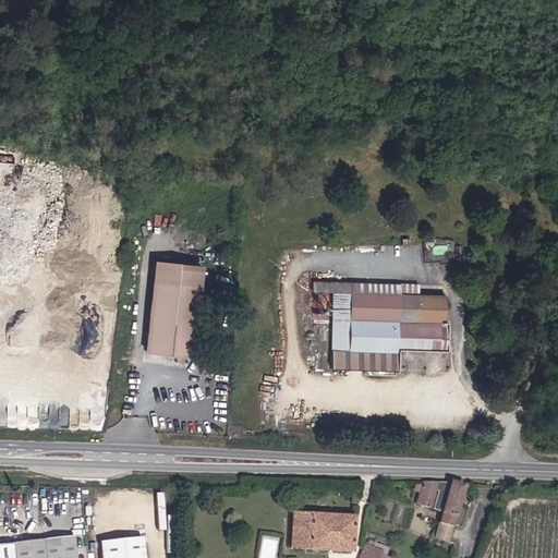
[(198,290),(201,268),(155,264),(153,286),(198,290)]
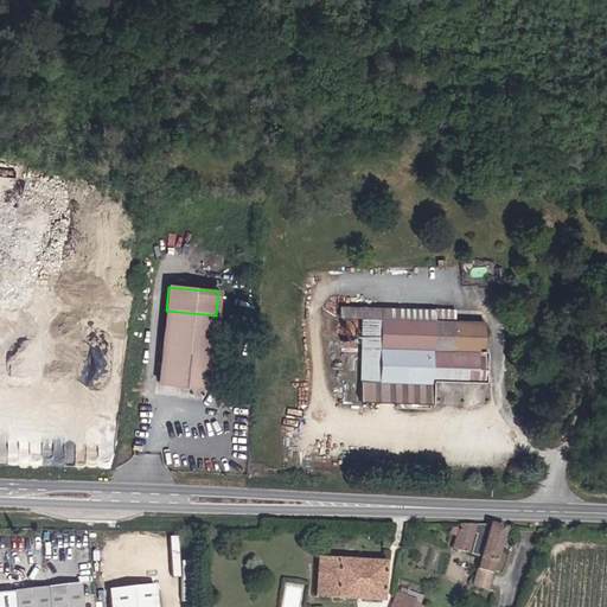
[(485,382),(485,351),(480,351),(481,320),(454,319),(379,318),(379,307),(340,306),(339,318),(360,319),(359,402),(432,403),(432,381),(485,382)]
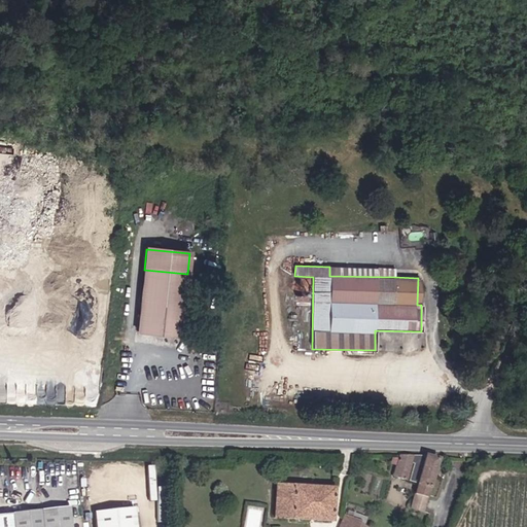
[(394,277),(395,269),(329,267),(329,276),(394,277)]
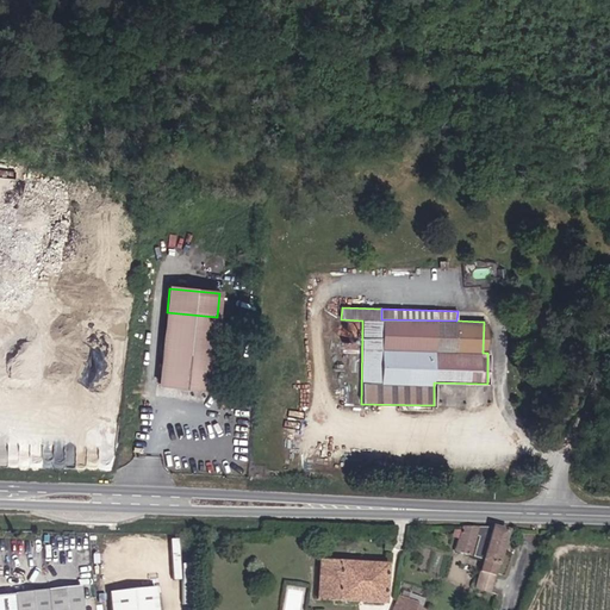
[(210,388),(217,317),(167,312),(159,384),(210,388)]
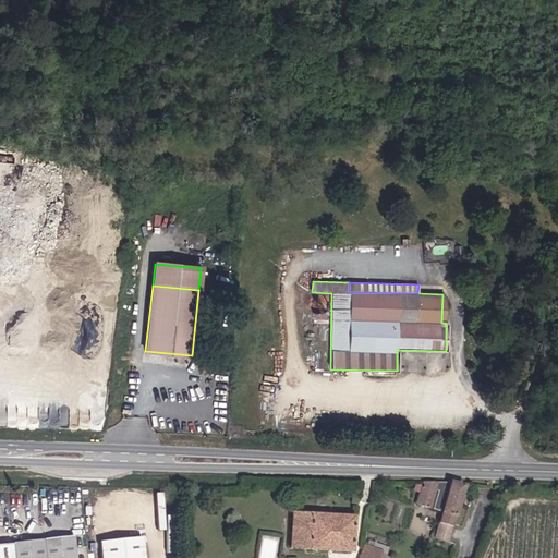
[(429,508),(435,490),(438,492),(433,509),(441,511),(434,538),(448,542),(463,485),(450,482),(422,482),(415,504),(429,508)]
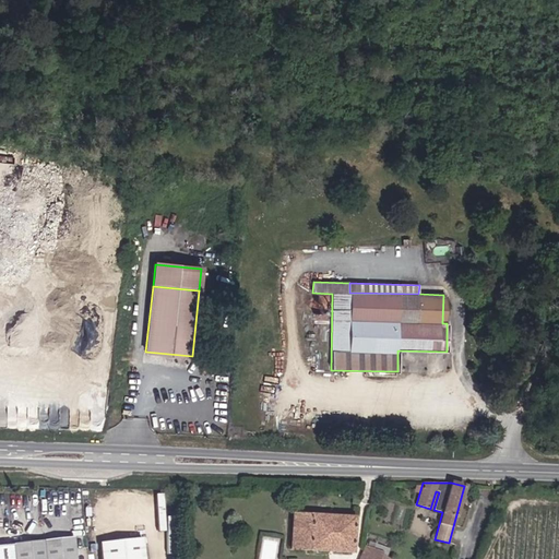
[(352,552),(355,518),(293,514),(290,549),(352,552)]
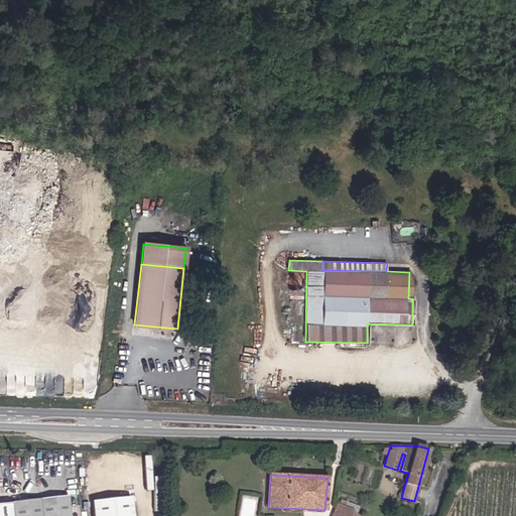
[(0,515),(69,515),(68,497),(0,504),(0,515)]
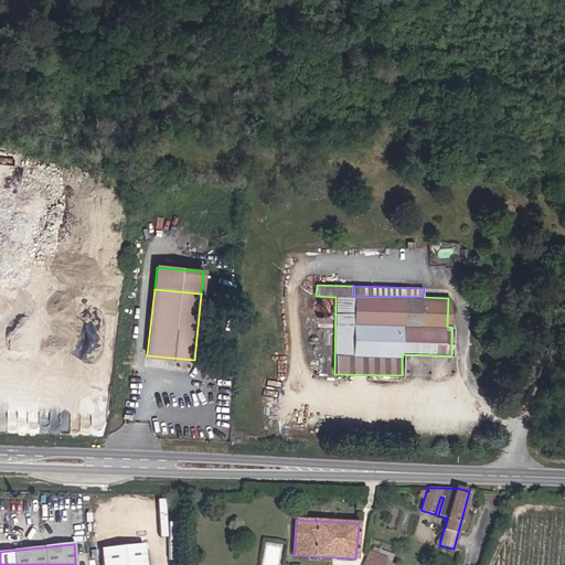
[(145,564),(142,544),(100,548),(102,564),(145,564)]
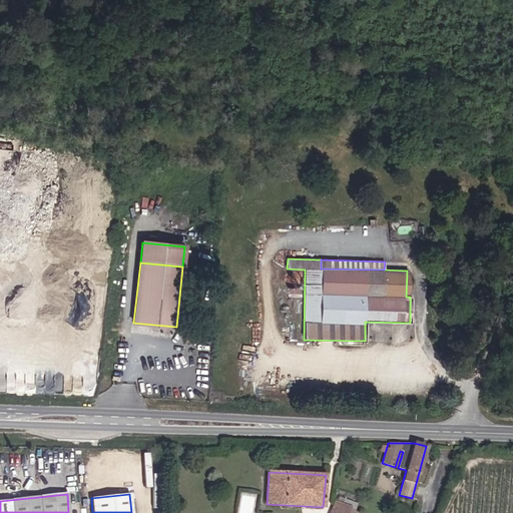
[(362,512),(350,508),(351,506),(336,500),(330,512),(362,512)]
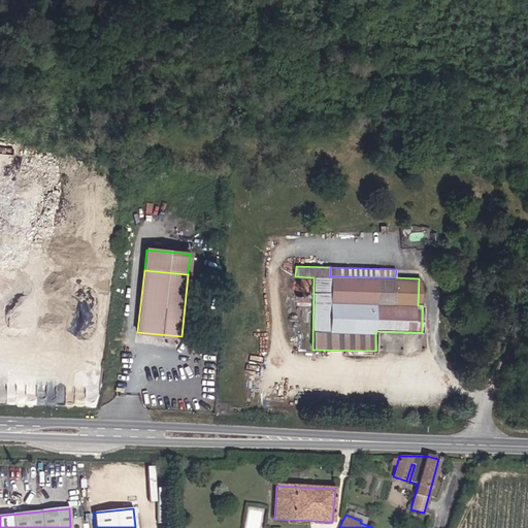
All buildings are outlined.
